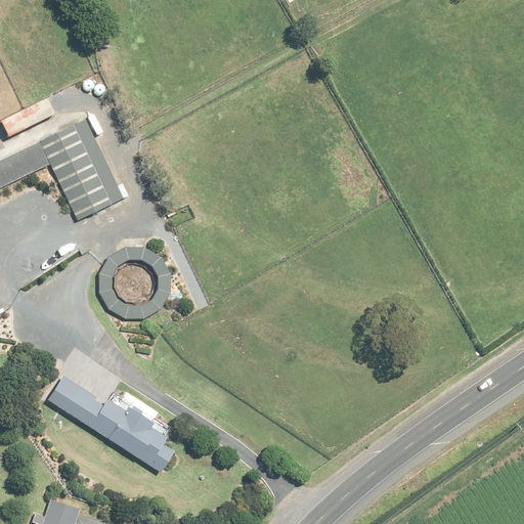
[(52,116),(45,100),(0,122),(0,123),(7,138),(52,116)]
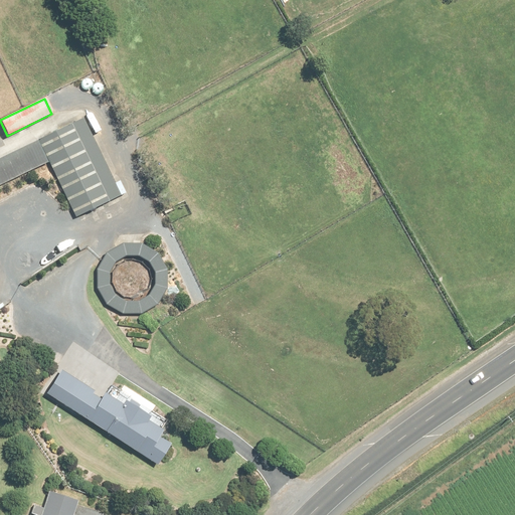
[(121,196),(83,120),(0,159),(0,185),(49,162),(76,217),(121,196)]
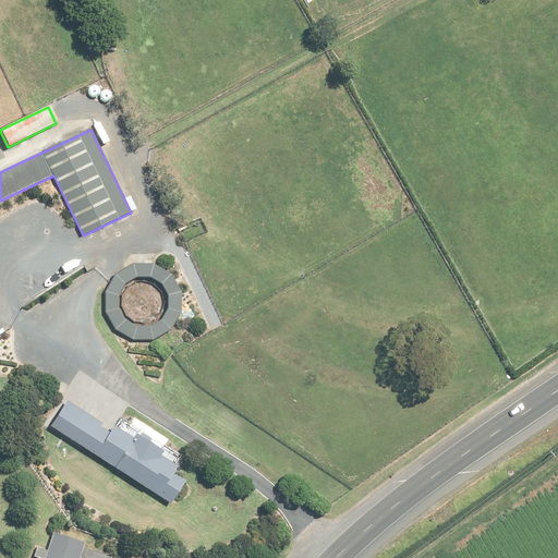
[(125,337),(132,339),(135,340),(138,340),(145,341),(152,340),(158,337),(164,334),(169,330),(173,325),(177,319),(179,313),(180,306),(180,300),(179,293),(177,287),(173,281),(169,276),(165,271),(158,268),(153,266),(146,265),(138,265),(132,266),(126,268),(120,271),(116,276),(111,280),(108,287),(106,292),(104,299),(104,305),(105,312),(107,318),(110,324),(114,329),(120,334),(125,337)]
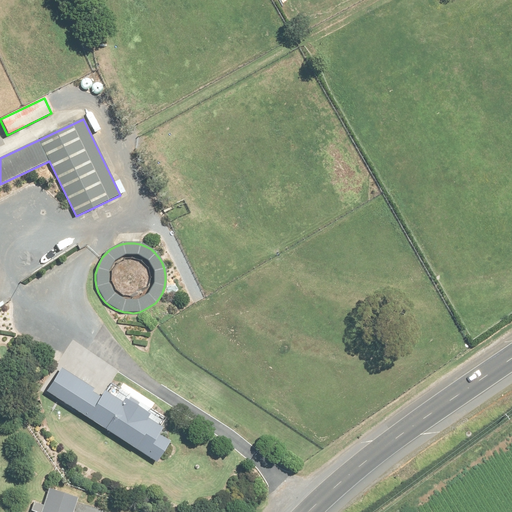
[(0,307),(11,300),(0,283),(0,307)]
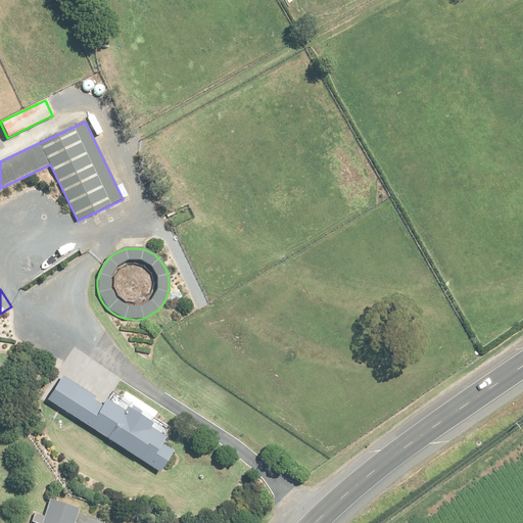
[(99,401),(61,377),(47,400),(158,473),(174,449),(162,442),(165,436),(149,426),(151,423),(128,409),(126,412),(102,397),(99,401)]
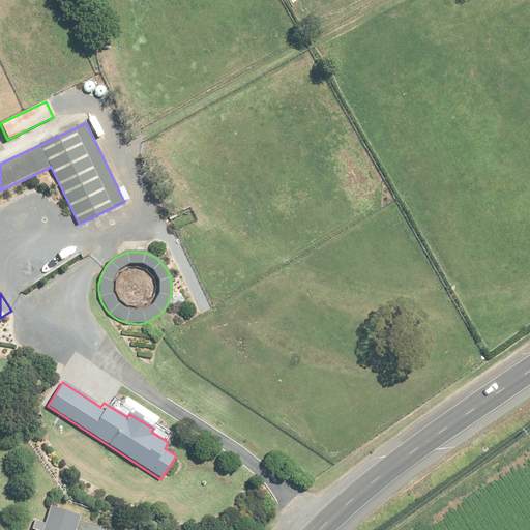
[(75,529),(80,517),(51,506),(43,527),(34,524),(31,529),(75,529)]
